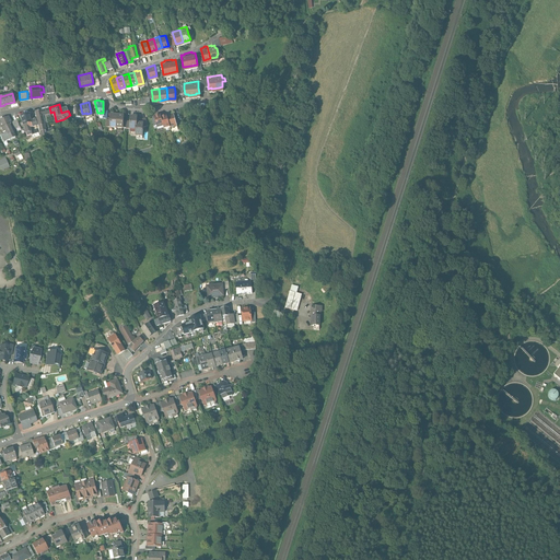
[(76,117),(83,115),(82,114),(80,104),(77,105),(77,104),(73,105),(73,106),(73,108),(73,112),(74,112),(76,116),(76,117)]
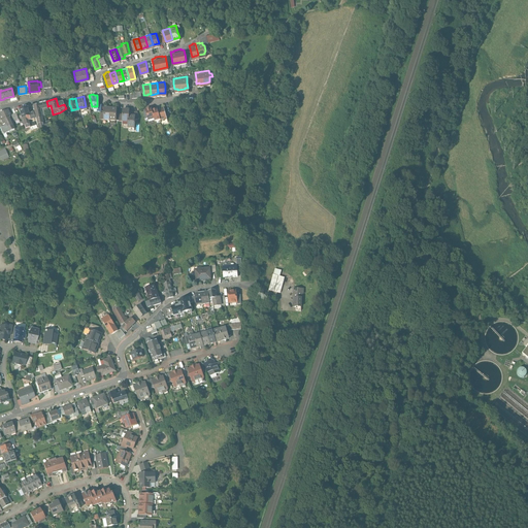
[(33,104),(36,118),(44,116),(45,116),(44,111),(43,111),(42,107),(41,107),(39,107),(38,103),(33,104)]
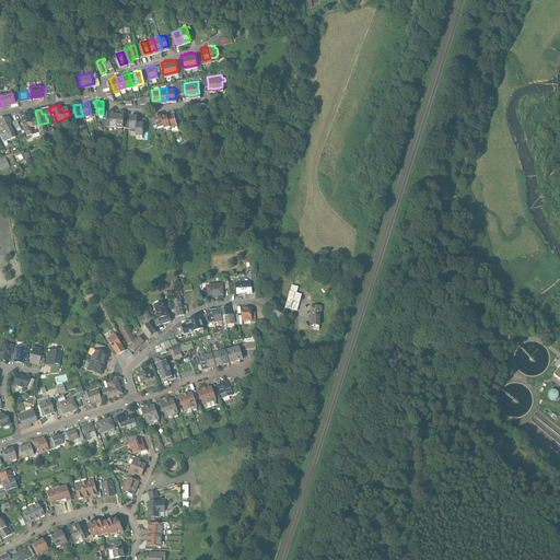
[(168,114),(166,115),(168,124),(170,125),(176,123),(173,111),(168,112),(168,114)]
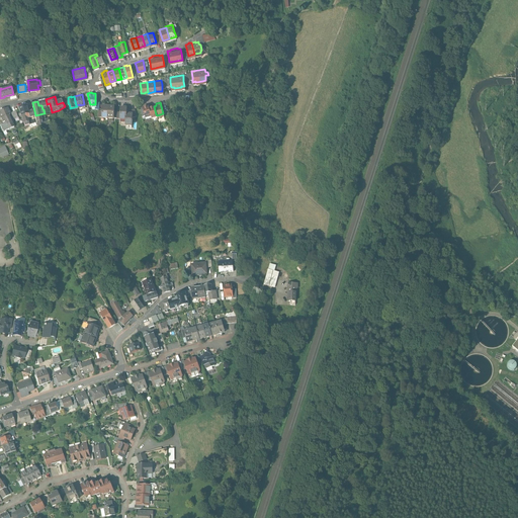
[(151,116),(156,114),(154,106),(154,104),(148,105),(148,103),(142,105),(143,106),(144,113),(145,115),(150,114),(151,116)]
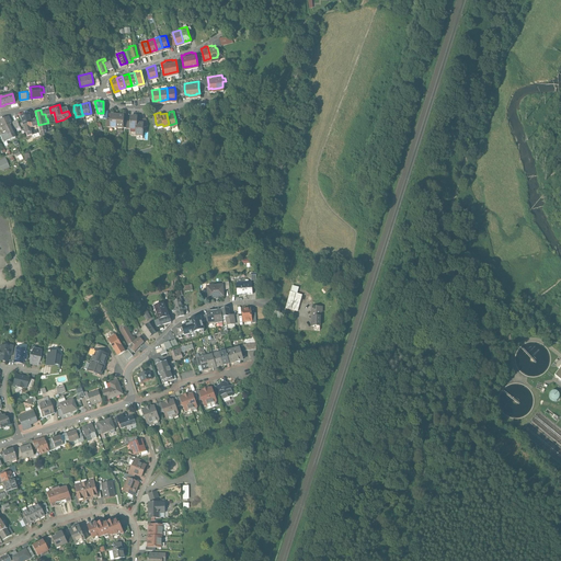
[(29,113),(21,115),(24,124),(31,122),(30,119),(31,119),(29,113)]
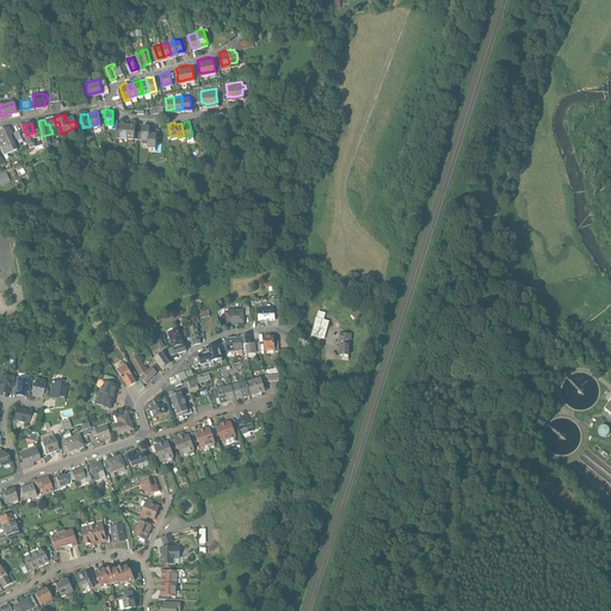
[(12,134),(8,127),(7,127),(0,129),(0,134),(1,139),(10,135),(12,134)]
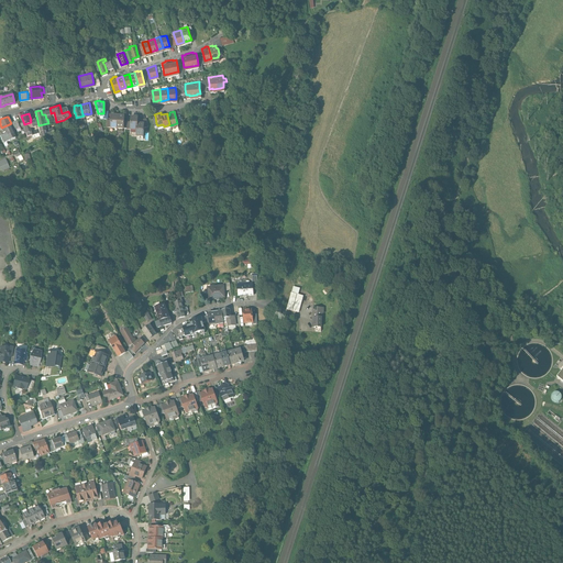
[(48,128),(47,123),(39,125),(40,131),(42,138),(58,132),(58,129),(54,130),(53,128),(48,128)]
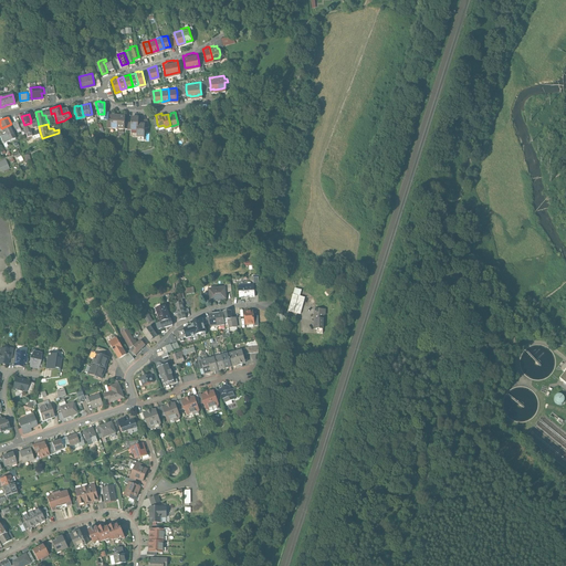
[(13,134),(9,125),(1,128),(3,133),(6,132),(7,134),(8,136),(13,134)]
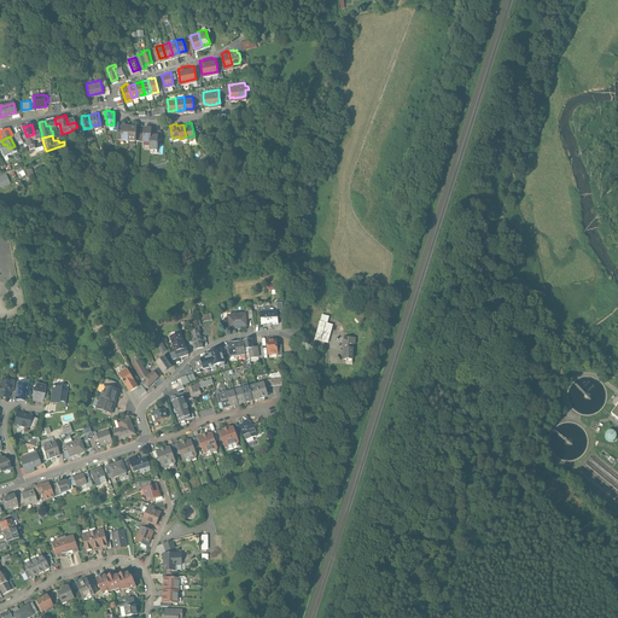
[(9,149),(7,146),(1,149),(5,158),(9,157),(7,156),(12,153),(12,152),(17,151),(15,146),(9,149)]
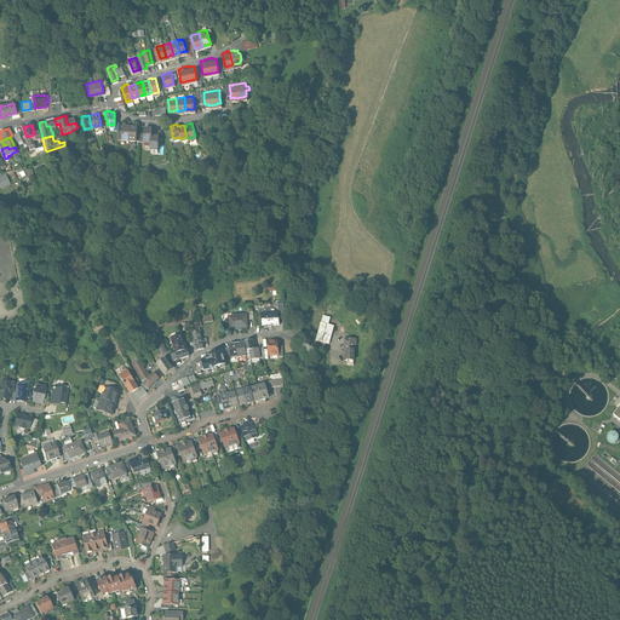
[(7,172),(0,173),(0,183),(1,187),(11,183),(7,172)]
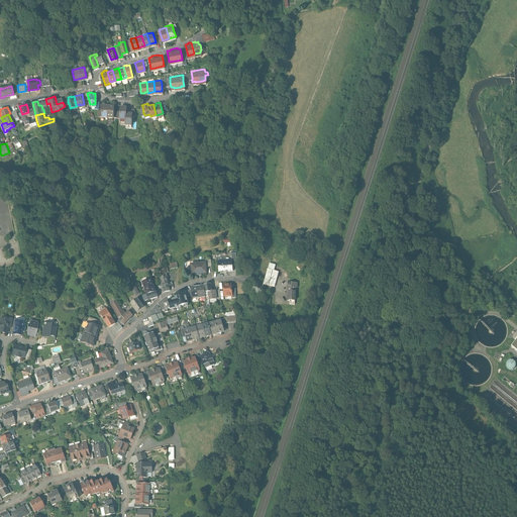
[(225,268),(231,268),(231,262),(231,257),(217,257),(217,267),(225,267),(225,268)]
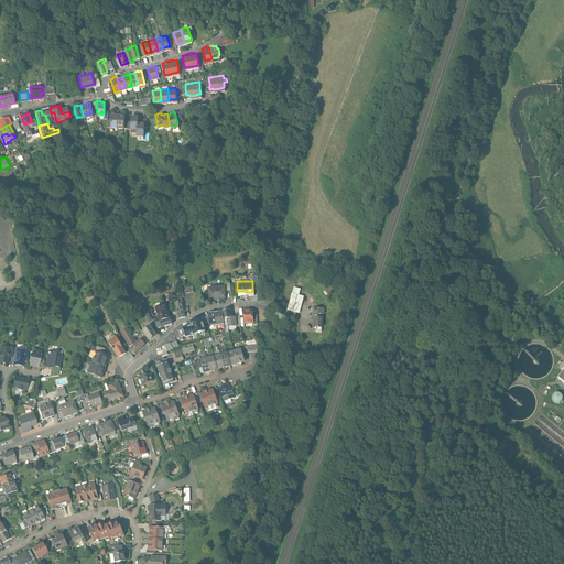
[(207,285),(208,296),(224,294),(224,286),(224,283),(223,283),(215,283),(215,285),(207,285)]
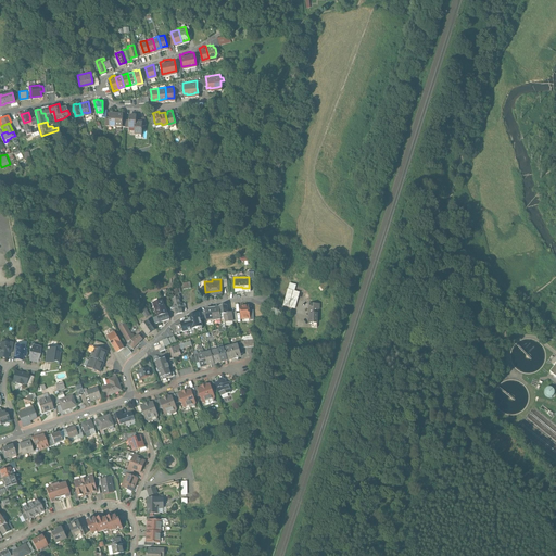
[(178,293),(178,290),(179,290),(178,285),(169,287),(172,294),(177,293),(178,293)]
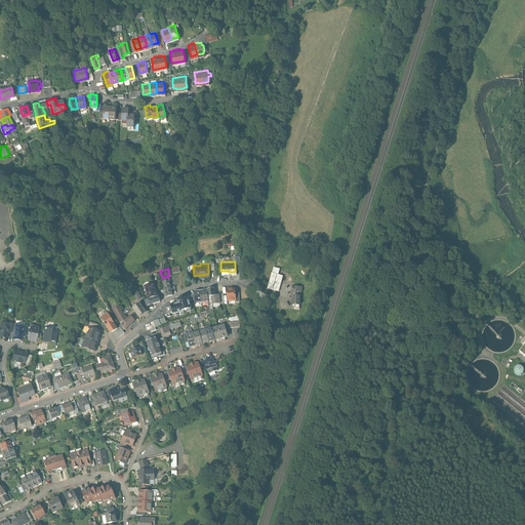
[(279,271),(271,269),(267,284),(274,286),(279,271)]
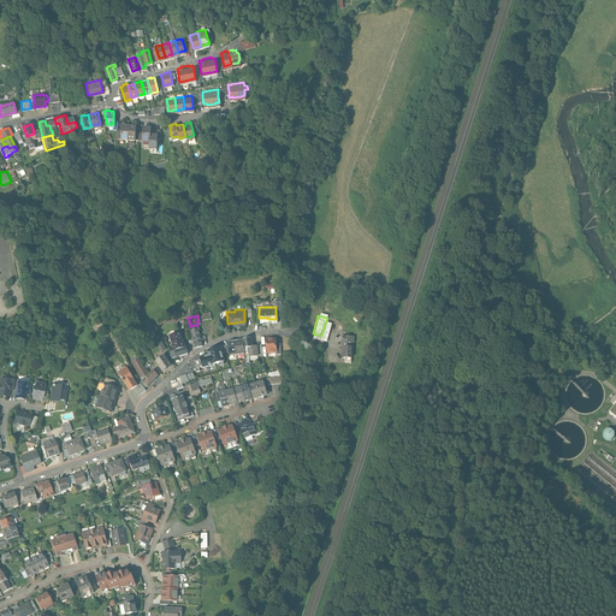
[(169,333),(173,348),(184,344),(182,337),(181,337),(178,330),(169,333)]
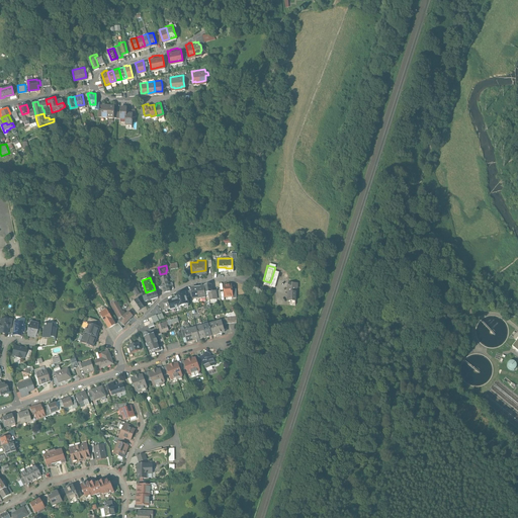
[(161,281),(163,289),(169,288),(167,280),(161,281)]
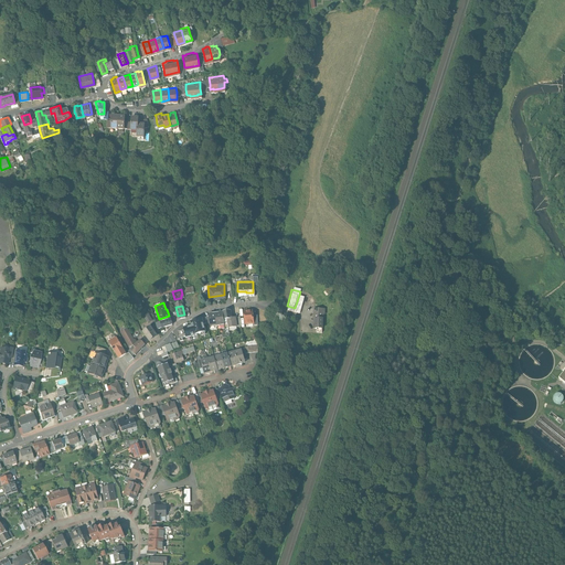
[(224,330),(228,329),(227,324),(236,323),(234,315),(231,315),(230,307),(222,308),(222,309),(222,312),(223,320),(224,330)]
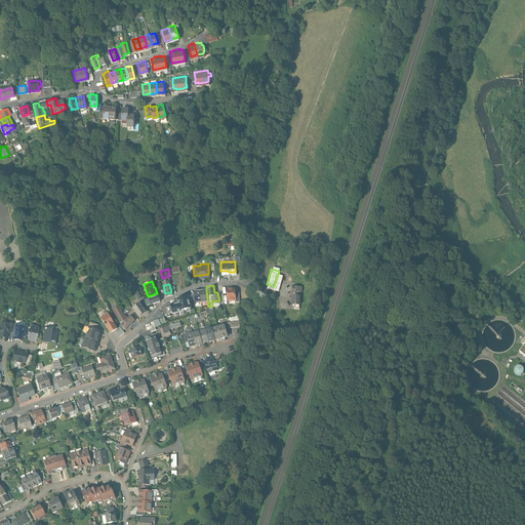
[(234,285),(226,286),(227,297),(235,296),(234,289),(234,285)]
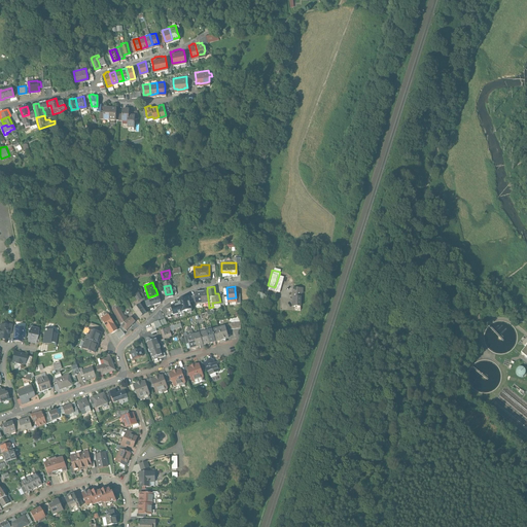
[(148,297),(144,299),(146,304),(160,300),(159,294),(157,294),(148,297)]
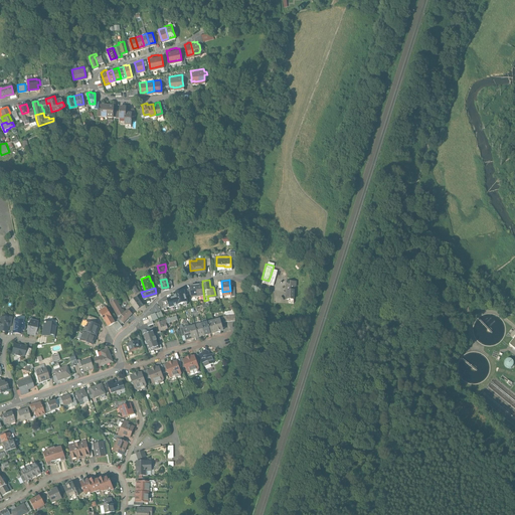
[(174,295),(166,297),(166,298),(168,304),(168,305),(173,304),(179,303),(179,302),(186,300),(184,293),(183,288),(173,291),(174,295)]
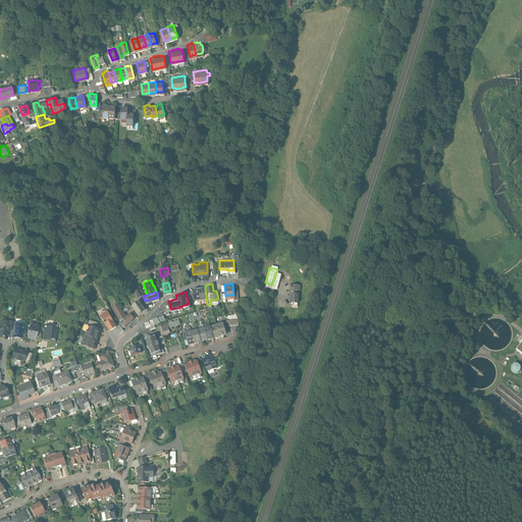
[(138,300),(132,304),(137,312),(144,308),(138,300)]
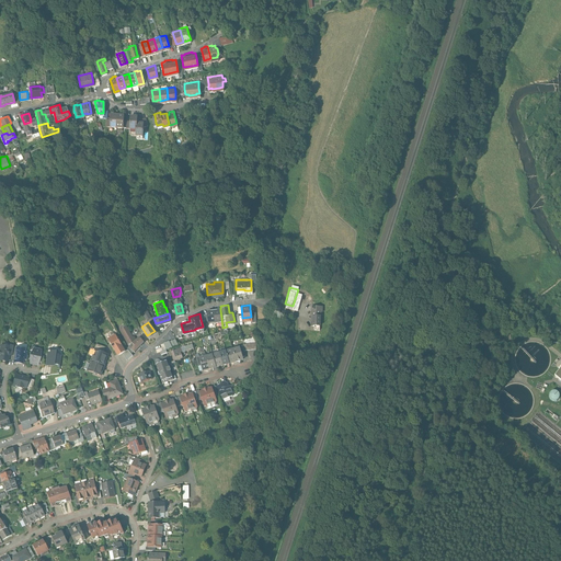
[(138,335),(134,339),(125,323),(119,328),(128,344),(127,345),(128,345),(133,350),(133,351),(142,340),(138,335)]
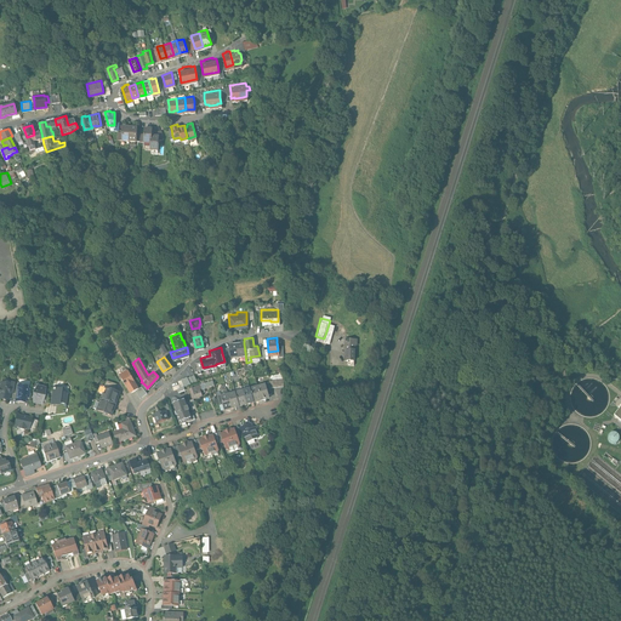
[(120,375),(126,387),(135,382),(126,369),(121,371),(123,374),(120,375)]
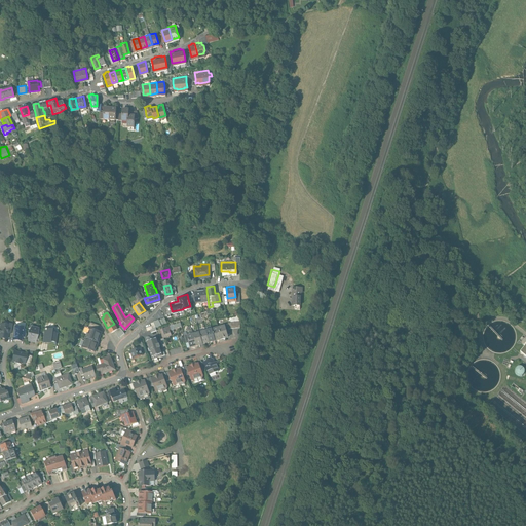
[(1,323),(1,328),(0,328),(0,331),(0,332),(0,336),(8,338),(9,332),(10,324),(9,324),(1,323)]
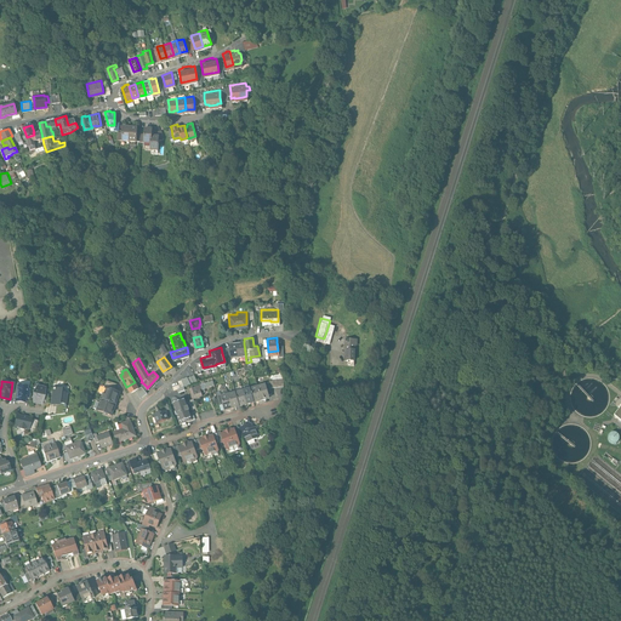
[(29,382),(20,381),(17,399),(26,400),(27,397),(28,387),(29,382)]
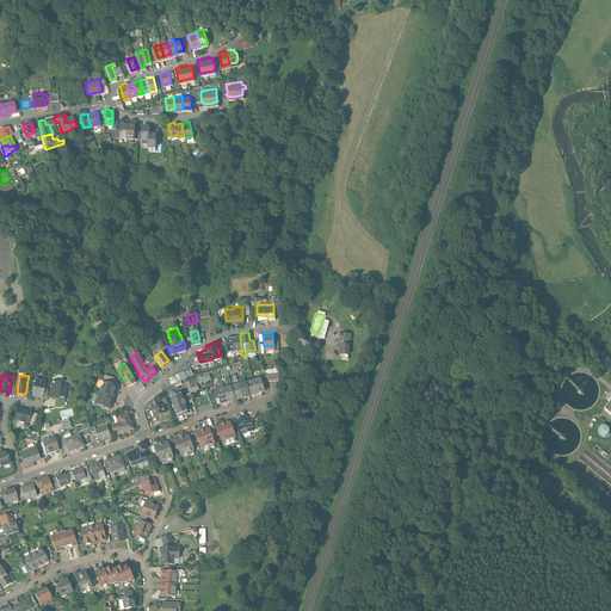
[(255,388),(255,390),(260,389),(259,387),(263,386),(260,375),(252,377),(255,388)]
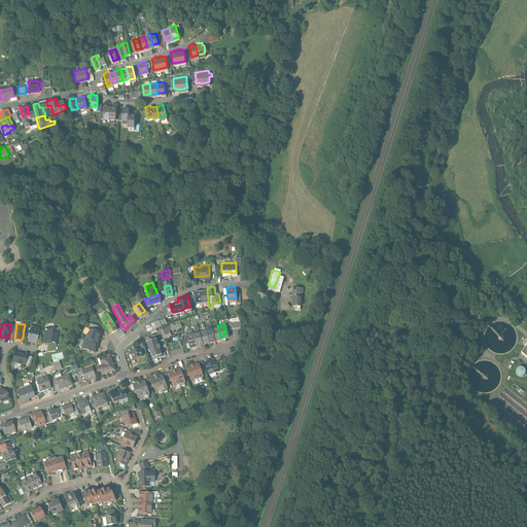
[(95,328),(88,326),(86,325),(83,332),(85,334),(84,337),(98,342),(100,338),(99,338),(101,331),(96,329),(95,328)]
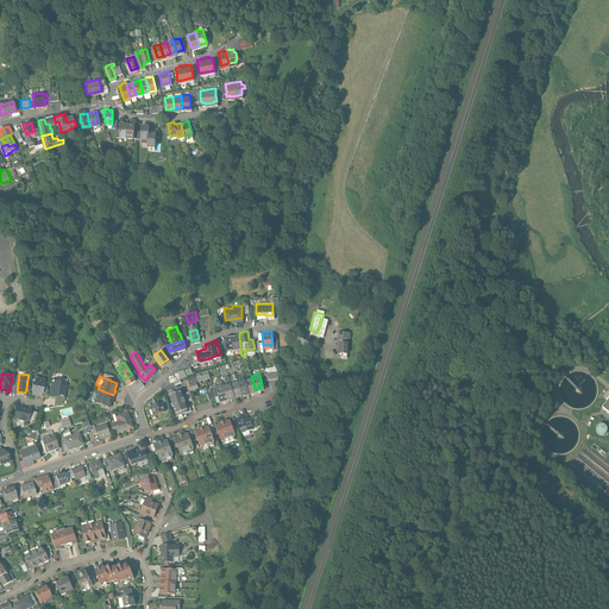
[(248,389),(248,390),(252,389),(252,388),(255,387),(251,376),(244,377),(248,389)]
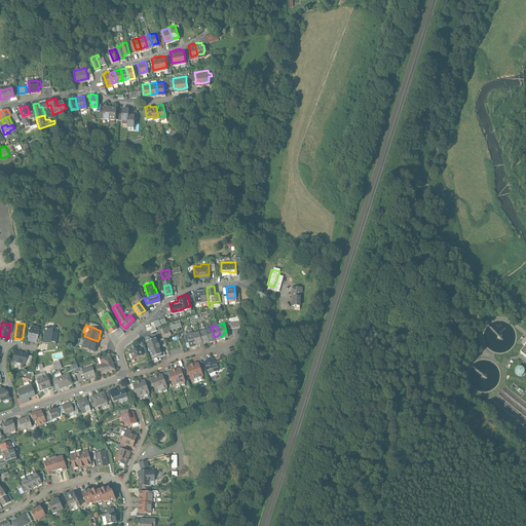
[(29,333),(31,333),(29,339),(36,340),(37,337),(39,330),(39,329),(32,326),(32,327),(29,333)]
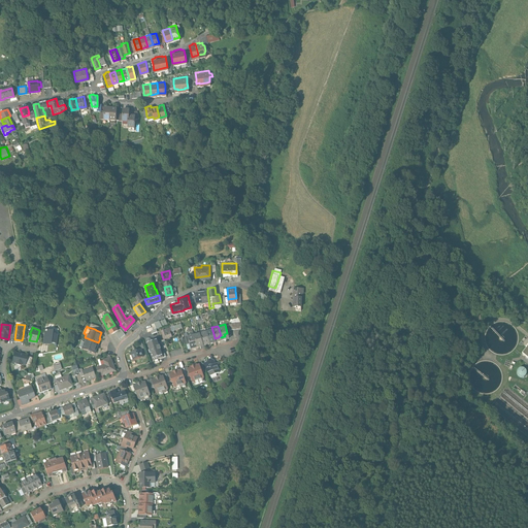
[(160,328),(163,337),(170,334),(169,330),(165,331),(164,327),(160,328)]
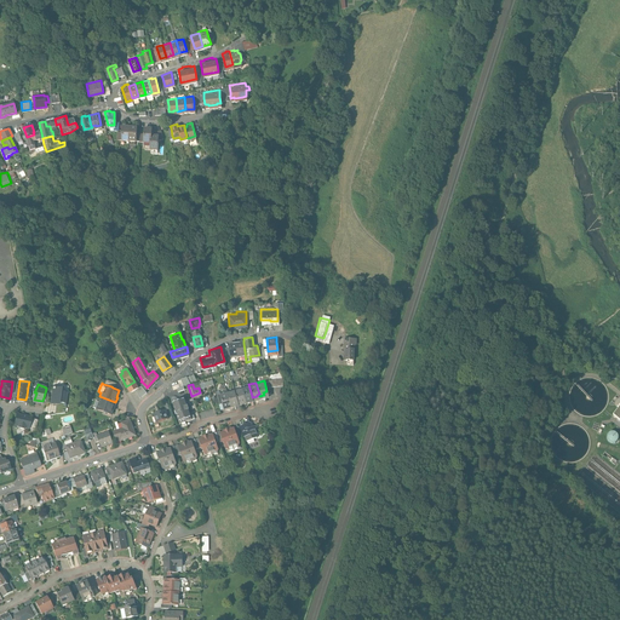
[(245,397),(245,400),(250,399),(248,397),(252,396),(248,384),(241,386),(245,397)]
